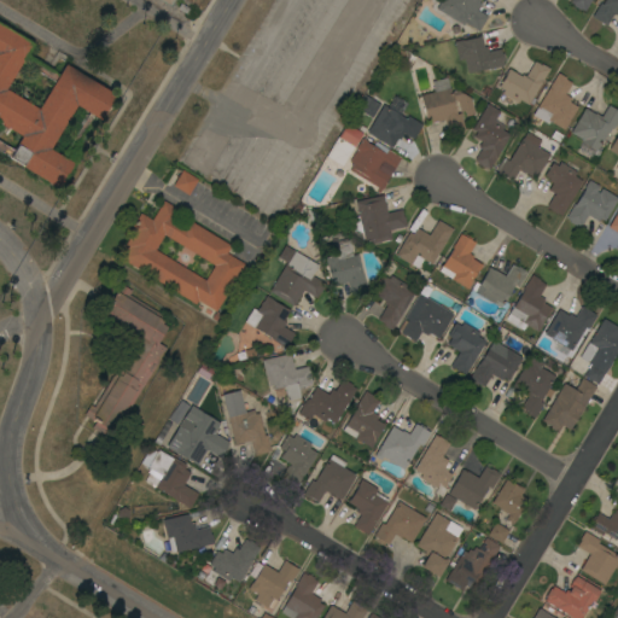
[(436,9),(441,0),(479,0),(478,3),(481,5),(477,11),(487,17),(478,31),(465,23),(464,25),(436,9)]
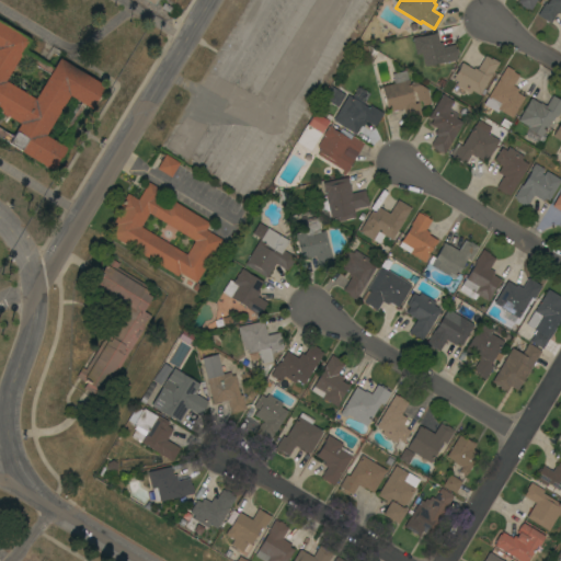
[(536,0),(530,10),(527,8),(526,9),(521,6),(522,4),(517,2),(518,0),(536,0)]
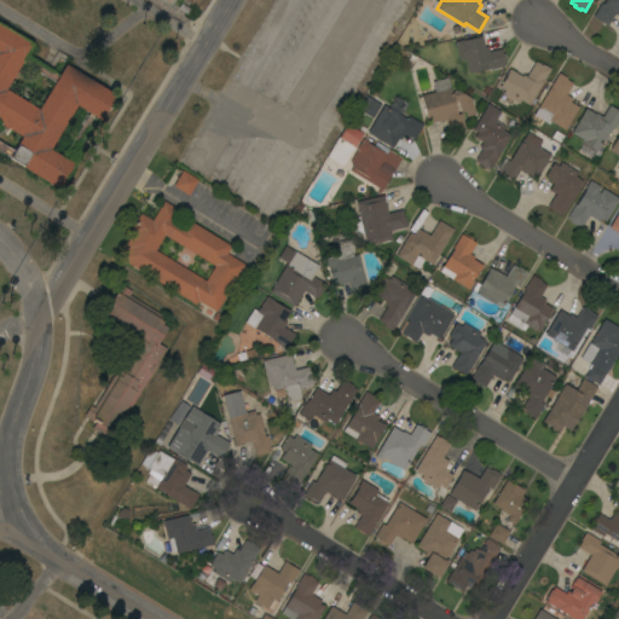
[(618,0),(618,16),(614,13),(607,25),(593,17),(601,3),(603,5),(606,0),(618,0)]
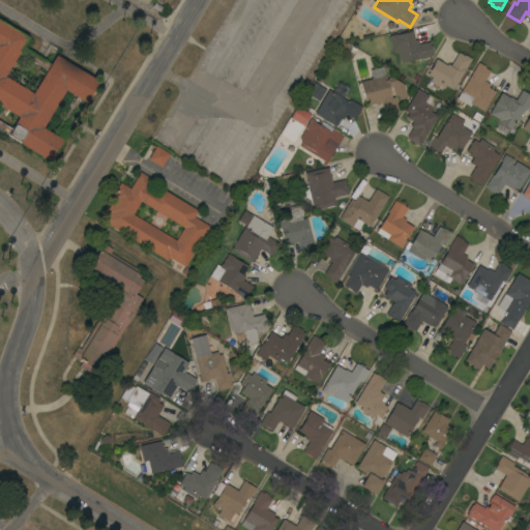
[(19,143),(20,142),(0,129),(0,20),(28,37),(22,48),(50,64),(56,55),(98,81),(85,102),(81,99),(58,138),(62,140),(50,162),(19,143)]
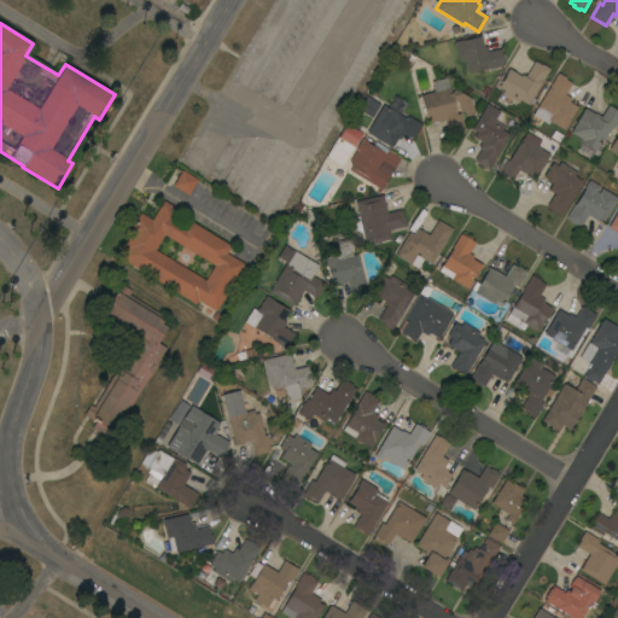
[(488,69),(466,73),(464,59),(458,60),(454,41),(461,40),(462,41),(478,38),(478,36),(481,35),(483,47),(487,47),(488,52),(500,50),(501,53),(503,53),(505,60),(502,62),(503,66),(488,69)]
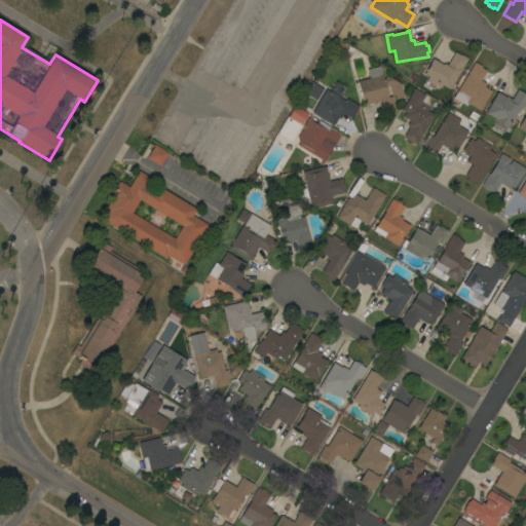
[(449,89),(442,85),(441,88),(426,80),(428,77),(424,74),(430,63),(433,59),(443,65),(444,64),(447,65),(454,52),(460,55),(460,54),(467,59),(449,89)]
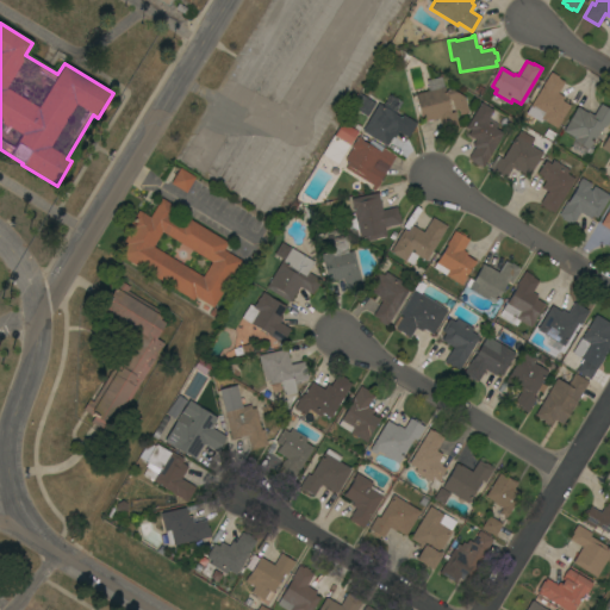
[(556,129),(542,119),(540,123),(526,113),(551,72),(559,78),(558,79),(564,82),(556,93),(564,97),(561,100),(570,106),(556,129)]
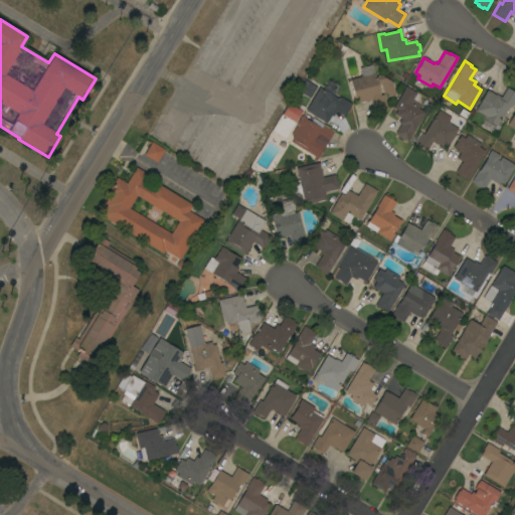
[(395,96),(388,97),(386,93),(383,93),(381,84),(377,86),(380,96),(383,95),(387,109),(378,111),(378,110),(376,111),(376,110),(372,110),(370,100),(355,104),(354,100),(355,100),(350,79),(362,76),(359,68),(372,64),(375,76),(381,75),(391,81),(395,96)]
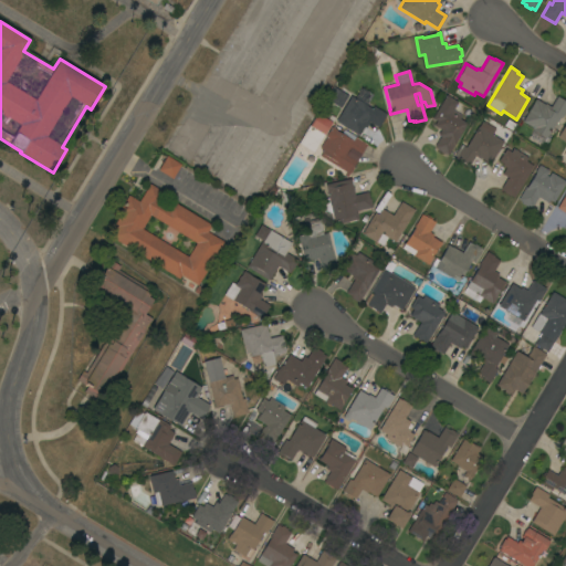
[(347,95),(341,108),(325,100),(333,86),(347,95)]
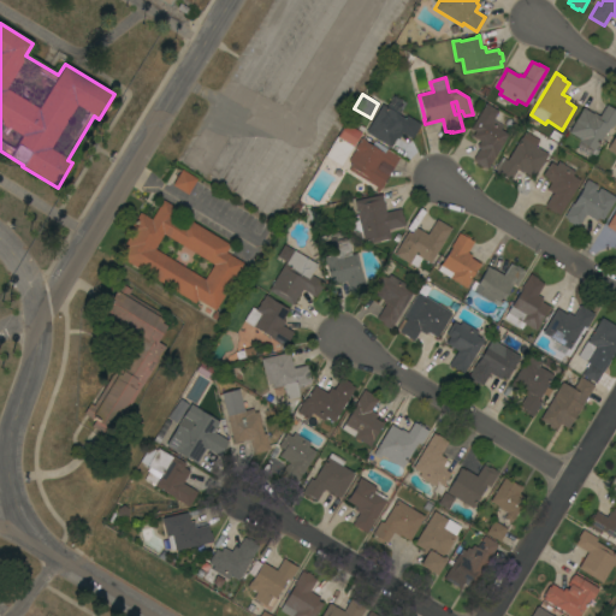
[(485,104),(498,111),(492,120),(502,125),(499,130),(508,134),(493,158),(497,160),(495,165),(491,163),(487,169),(483,166),(483,167),(475,164),(477,163),(472,160),(479,149),(475,147),(479,141),(472,136),(474,132),(469,129),(485,104)]
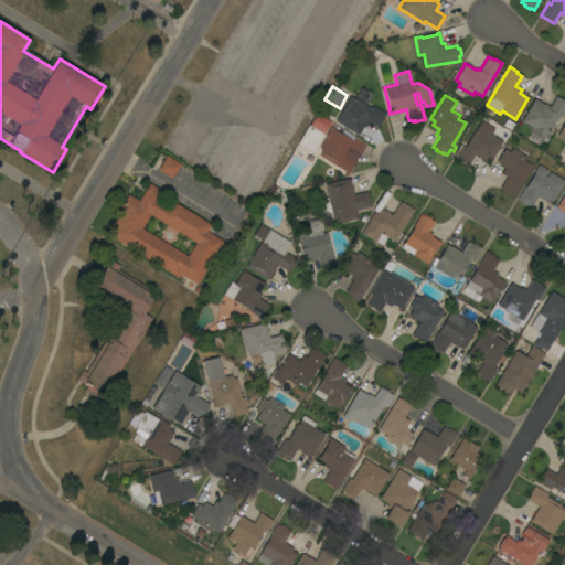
[(350,96),(371,109),(373,106),(385,114),(377,127),(369,121),(365,128),(362,126),(356,135),(334,121),(350,96)]
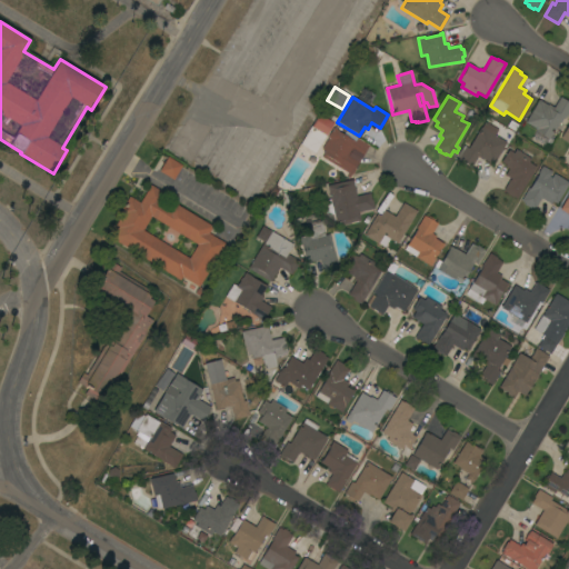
[(561,118),(549,139),(535,130),(536,129),(525,122),(538,100),(548,106),(548,105),(553,108),(559,97),(567,101),(568,100),(568,111),(566,118),(565,117),(562,119),(561,118)]
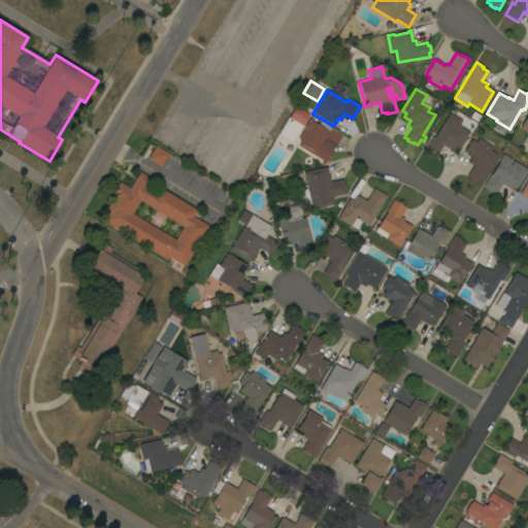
[(295,106),(309,114),(302,126),(301,126),(292,142),(278,134),(295,106)]
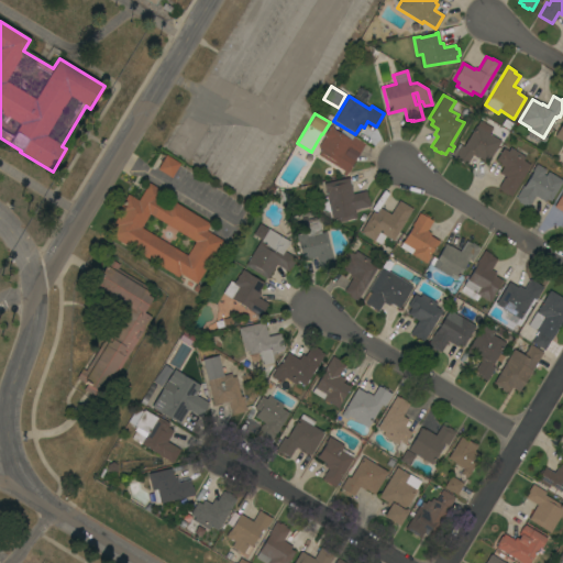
[(487,163),(478,157),(477,158),(473,155),(466,165),(460,162),(459,163),(452,158),(460,145),(463,146),(476,125),(483,116),(495,123),(489,134),(500,141),(487,163)]
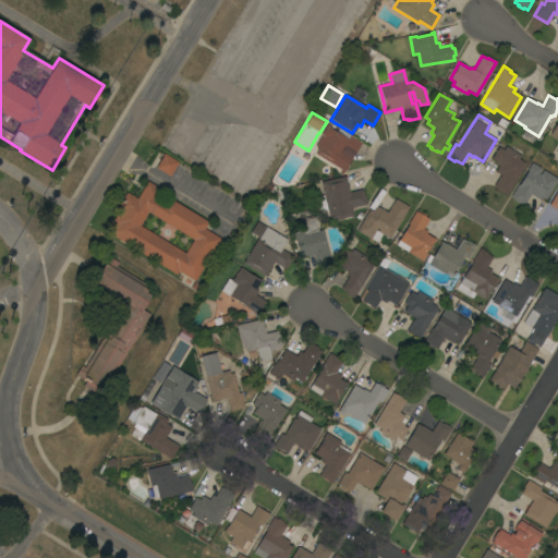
[(496,124),(500,117),(508,122),(504,129),(496,124)]
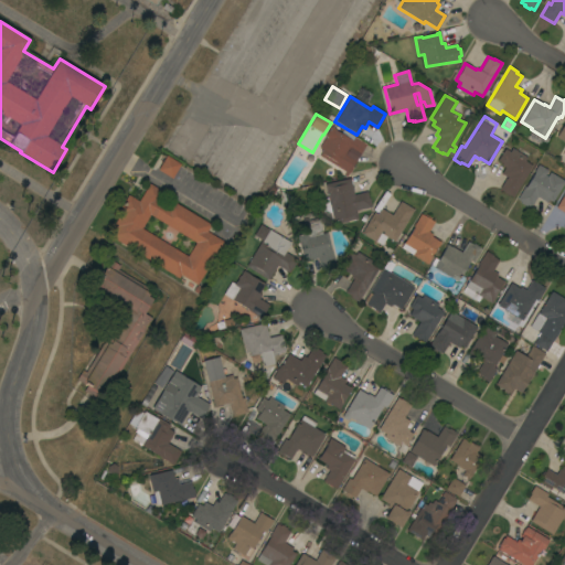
[(564,119),(555,137),(564,142),(564,146),(564,148),(564,119)]
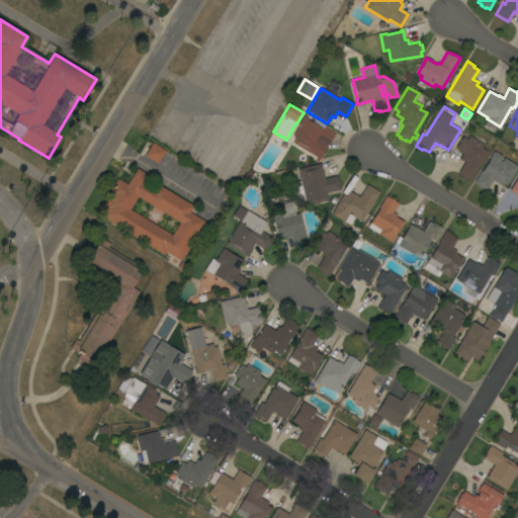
[(293,143),(294,141),(293,140),(294,138),(292,136),(298,126),(297,125),(304,115),(308,118),(308,119),(323,128),(325,125),(336,133),(329,143),(320,137),(317,141),(327,147),(318,162),(316,161),(317,158),(293,143)]
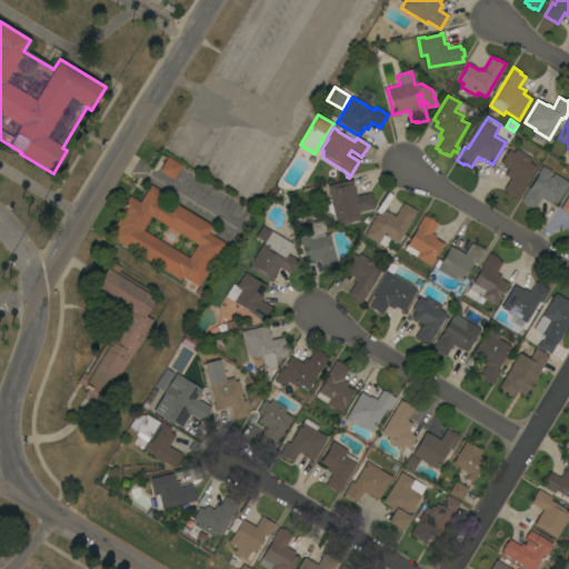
[(517,199),(512,197),(507,193),(507,192),(502,190),(510,179),(505,175),(508,169),(505,167),(506,165),(501,161),(508,150),(513,153),(516,149),(530,159),(528,162),(536,167),(517,199)]
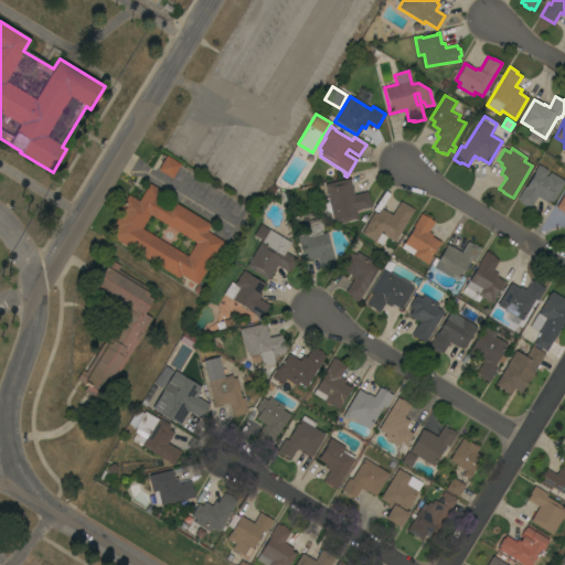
[(158,170),(166,156),(180,164),(172,179),(158,170)]
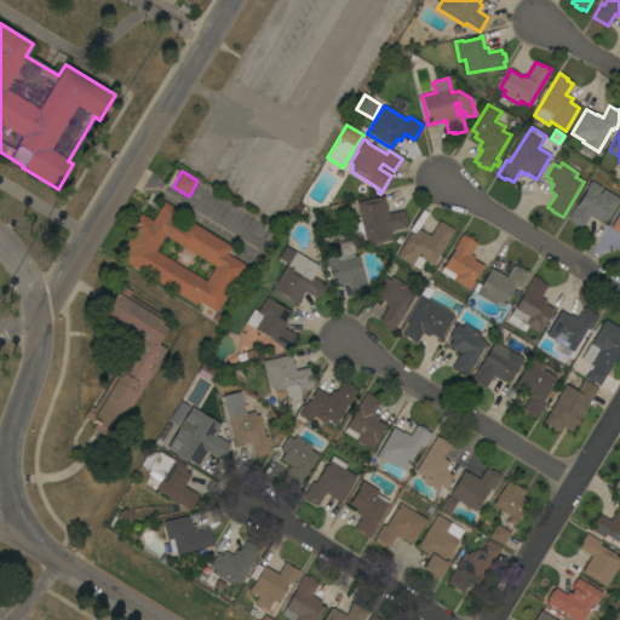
[(619,199),(606,222),(602,219),(600,223),(589,216),(583,228),(578,225),(578,227),(570,223),(572,222),(567,219),(575,205),(577,206),(586,190),(585,189),(590,181),(601,187),(598,193),(601,194),(603,189),(619,199)]
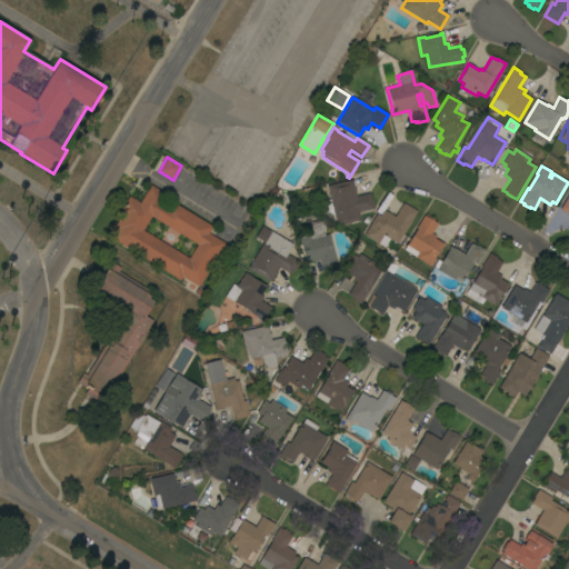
[(333,213),(326,216),(322,200),(330,199),(327,186),(352,180),(353,180),(355,187),(353,187),(356,196),(369,193),(371,200),(372,199),(375,208),(358,212),(360,220),(340,225),(335,222),(333,213)]
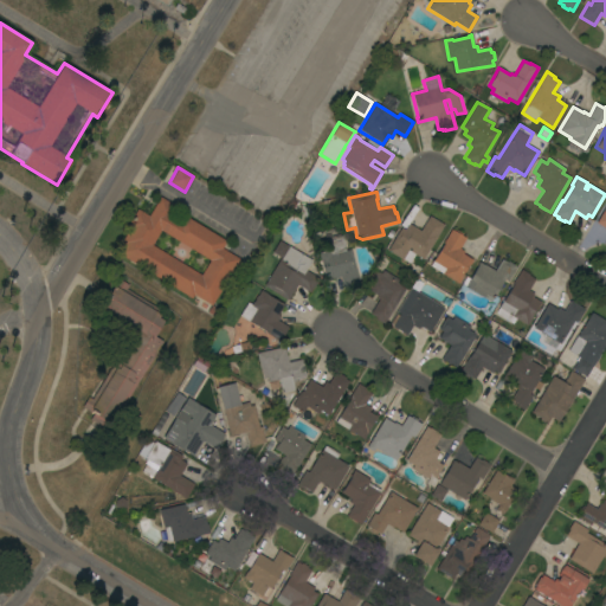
[(117,253),(123,244),(121,243),(130,227),(127,226),(137,208),(148,216),(160,197),(175,206),(169,216),(180,221),(184,216),(226,242),(221,249),(239,259),(212,305),(193,295),(192,298),(117,253)]
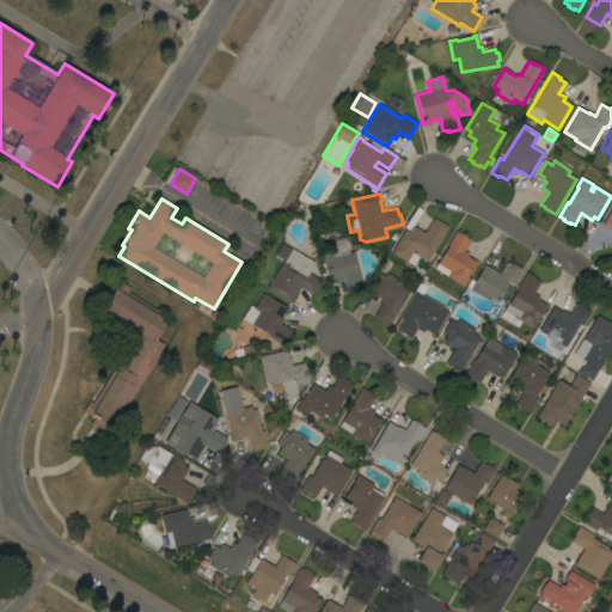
[(611,204),(600,226),(611,232),(611,245),(611,248),(611,204)]
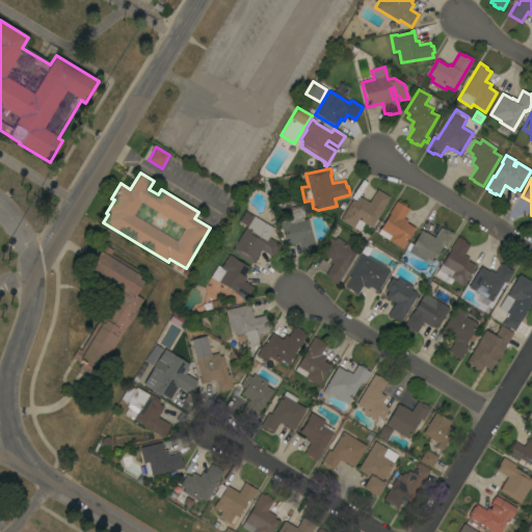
[(352,200),(355,202),(358,196),(369,203),(376,189),(390,197),(371,228),(364,223),(360,231),(353,228),(353,229),(340,220),(352,200)]
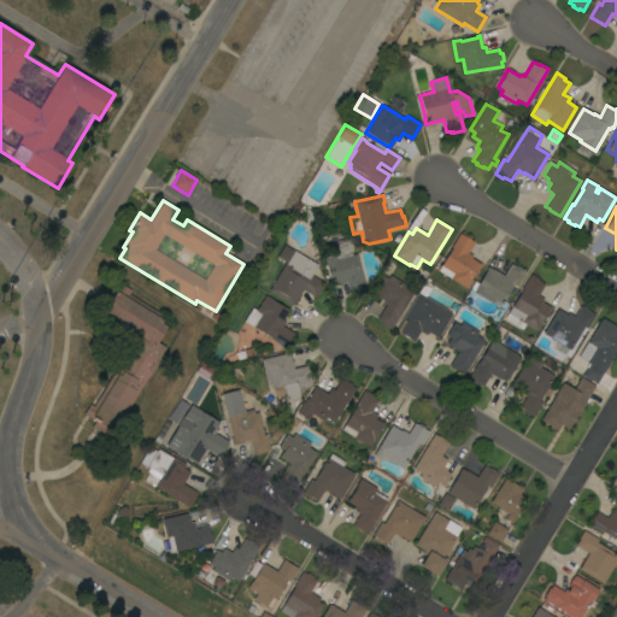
[(459,234),(463,236),(464,234),(471,239),(470,240),(474,242),(468,253),(471,256),(470,258),(481,265),(479,269),(477,269),(470,280),(471,281),(466,289),(450,278),(451,278),(438,271),(452,248),(451,247),(459,234)]
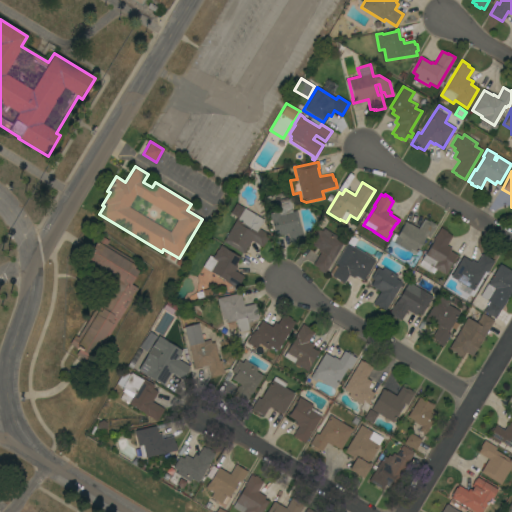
[(304,241),(290,245),(287,234),(275,237),(270,220),(269,220),(268,214),(276,212),(274,203),(288,199),(292,212),(296,211),(304,241)]
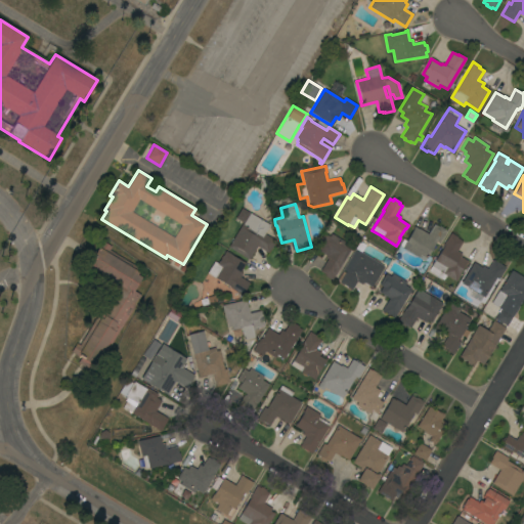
[(228,247),(242,223),(243,224),(250,213),(269,225),(264,233),(276,241),(271,248),(267,253),(257,247),(249,260),(228,247)]
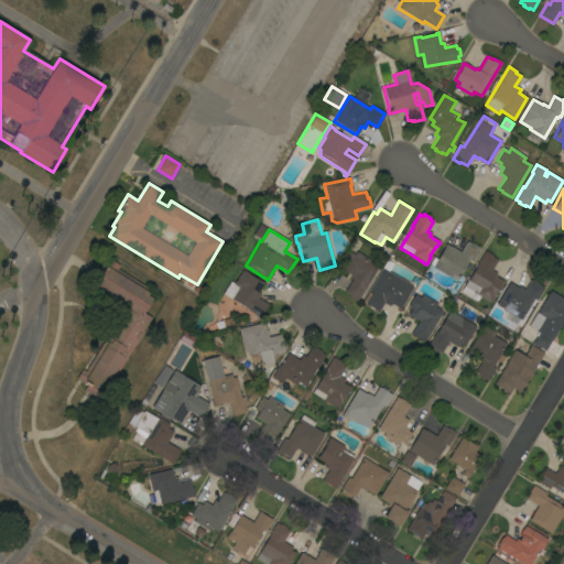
[(473,262),(469,260),(456,281),(433,267),(445,247),(444,246),(445,243),(449,247),(451,246),(461,252),(467,241),(472,245),(473,243),(480,248),(473,262)]
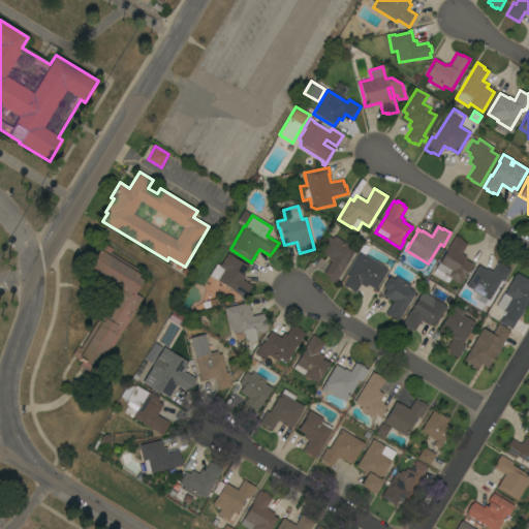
[(348,245),(347,248),(353,252),(335,282),(328,278),(329,277),(323,274),(331,261),(329,259),(330,257),(319,251),(322,246),(320,245),(325,236),(328,237),(329,237),(333,239),(334,236),(348,245)]
